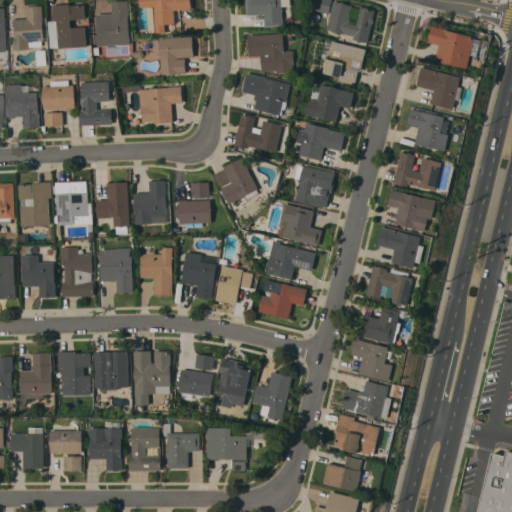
[(130,0),(131,44),(98,45),(98,14),(113,13),(113,0),(130,0)]
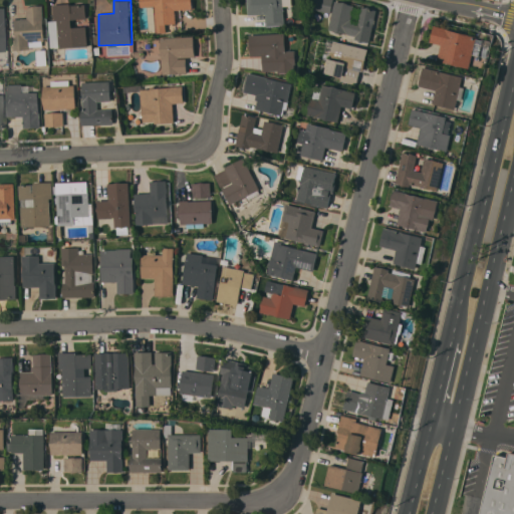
[(154,19),(148,19),(147,3),(153,3),(153,0),(194,0),(195,9),(177,11),(178,25),(167,26),(168,33),(155,34),(154,19)]
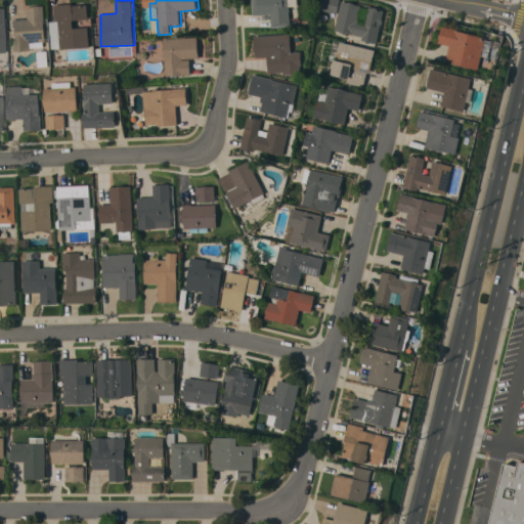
[(253,0),(298,0),(299,6),(290,6),(291,26),(272,27),(271,14),(254,15),(253,0)]
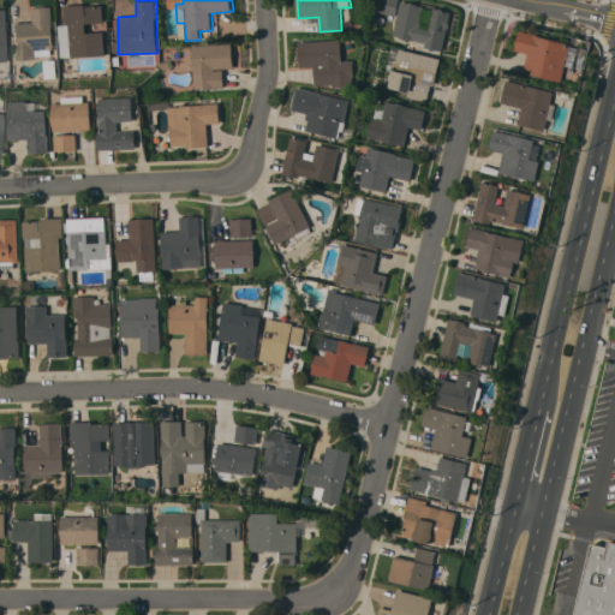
[(399,0),(395,16),(372,11),(374,0),(399,0)]
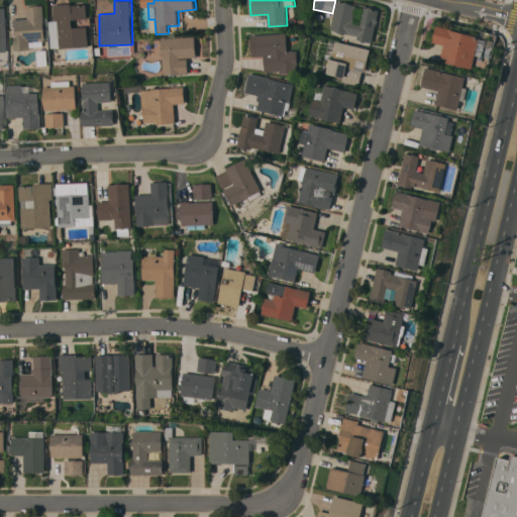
[(356,5),(353,20),(362,22),(366,6),(380,10),(372,43),(357,39),(358,36),(330,29),(337,1),(356,5)]
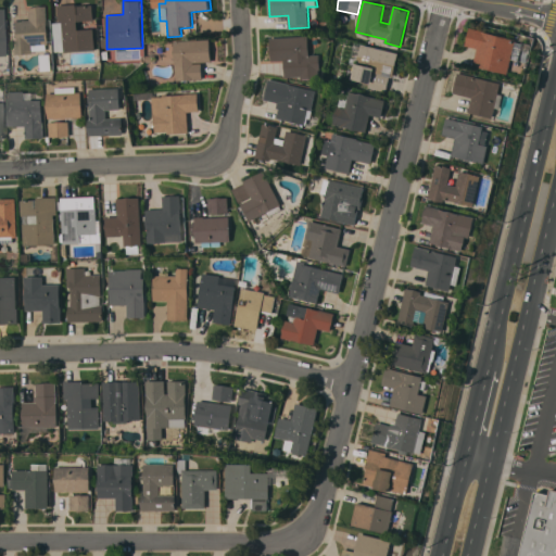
[(63,34),(59,34),(59,22),(58,4),(77,3),(77,5),(93,4),(95,20),(78,21),(78,29),(95,28),(96,50),(64,52),(63,34)]
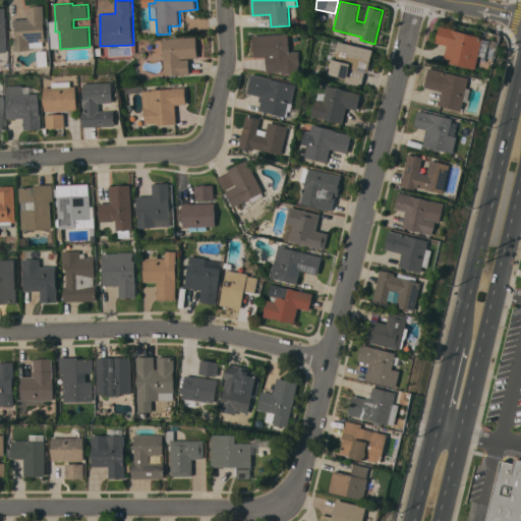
[(29,18),(27,6),(44,5),(45,18),(44,18),(46,41),(43,42),(44,46),(31,47),(31,50),(13,51),(12,41),(14,41),(12,19),(29,18)]
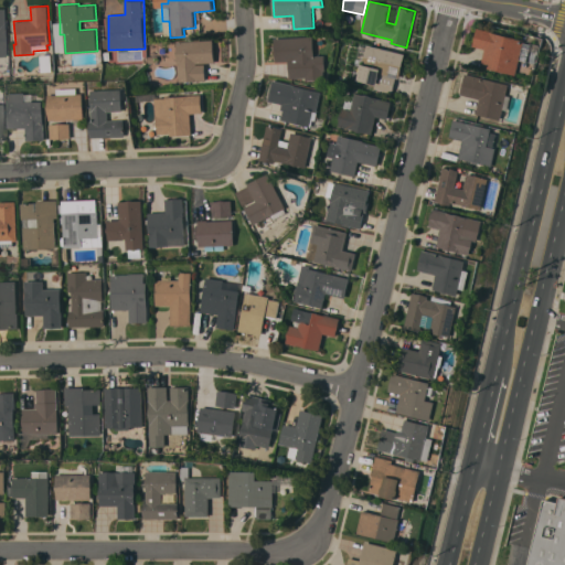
[(525,41),(525,42),(532,44),(528,62),(521,60),(516,75),(481,66),(486,49),(473,45),(478,28),(525,41)]
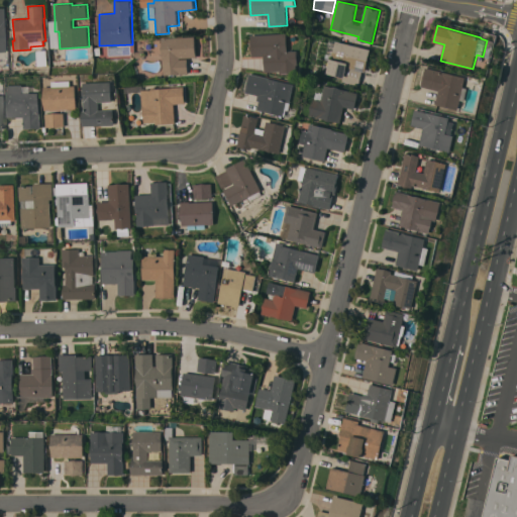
[(288,50),(298,50),(298,65),(297,65),(297,73),(280,74),(280,71),(266,72),(265,57),(252,57),(251,35),(287,33),(288,50)]
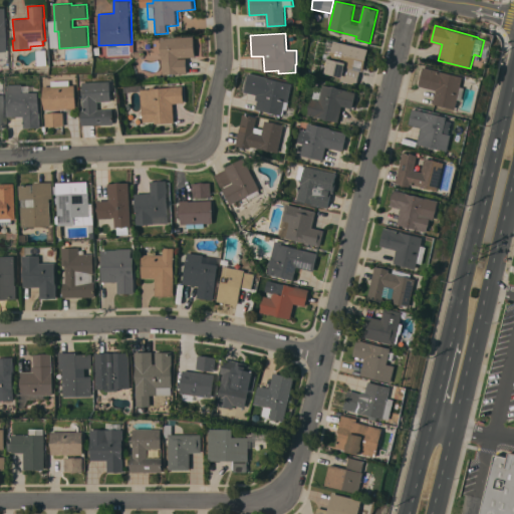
[(162,57),(163,57),(161,38),(196,36),(197,57),(180,58),(181,69),(163,70),(162,57)]
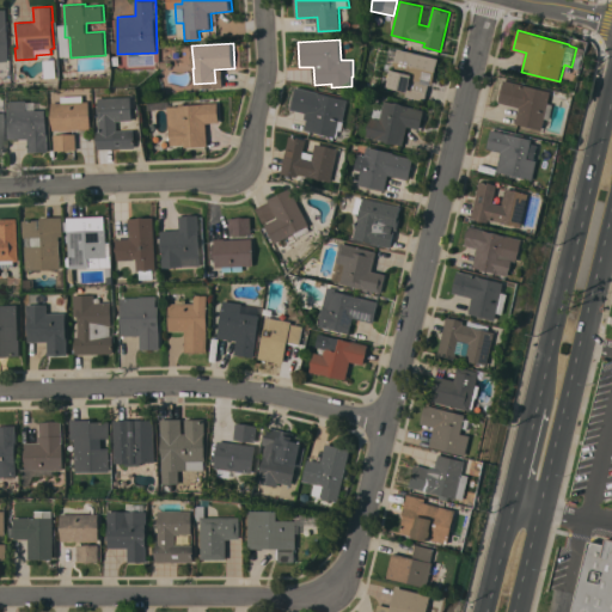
[(439,59),(433,84),(429,83),(426,102),(405,97),(407,91),(387,86),(392,69),(393,69),(398,49),(439,59)]
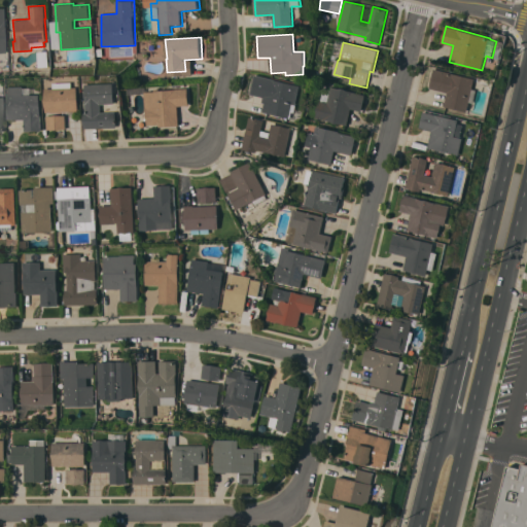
[(38,51),(48,51),(49,67),(39,68),(38,51)]
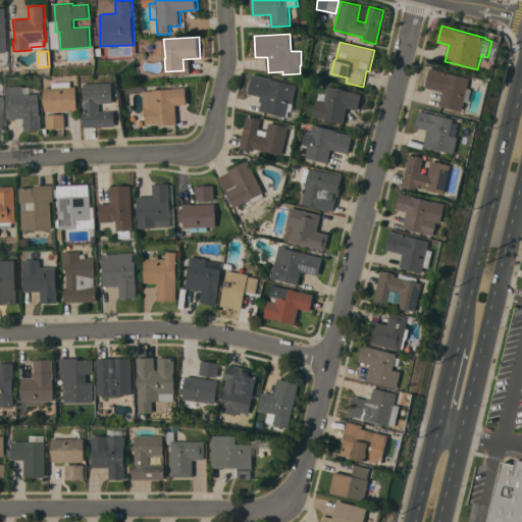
[(472,77),(469,88),(473,89),(469,105),(465,104),(464,111),(440,105),(445,92),(426,88),(431,68),(472,77)]
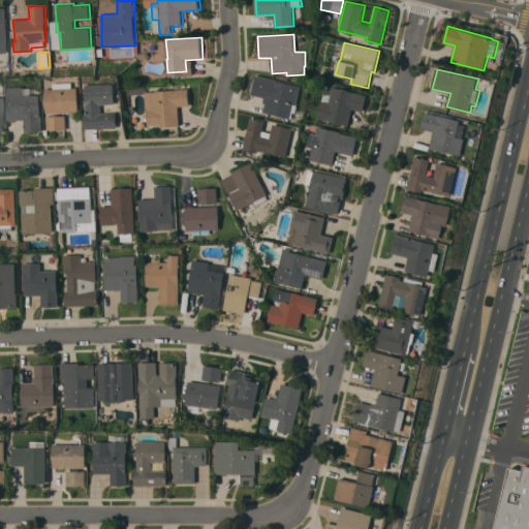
[(302,86),(297,104),(298,104),(296,113),(292,113),(291,119),(263,112),(266,102),(263,102),(265,97),(252,94),(257,75),(302,86)]
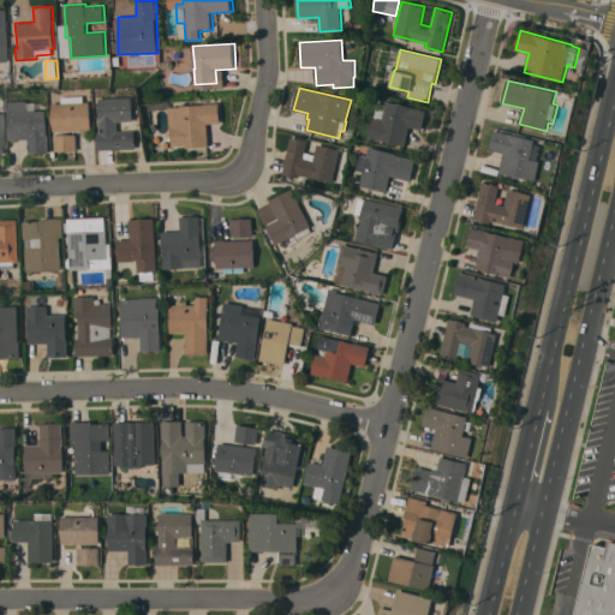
[(135,96),(136,120),(119,121),(119,131),(137,130),(137,148),(100,150),(99,132),(101,132),(101,119),(102,119),(101,99),(135,96)]
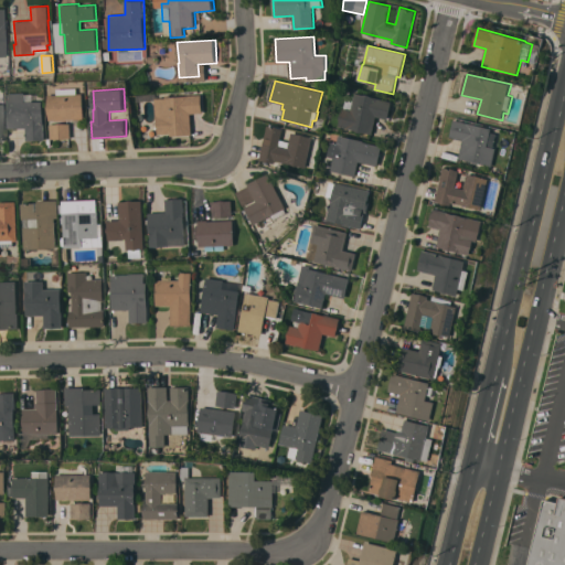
[(50,95),(59,95),(59,89),(77,89),(78,94),(85,93),(85,119),(50,120),(50,95)]
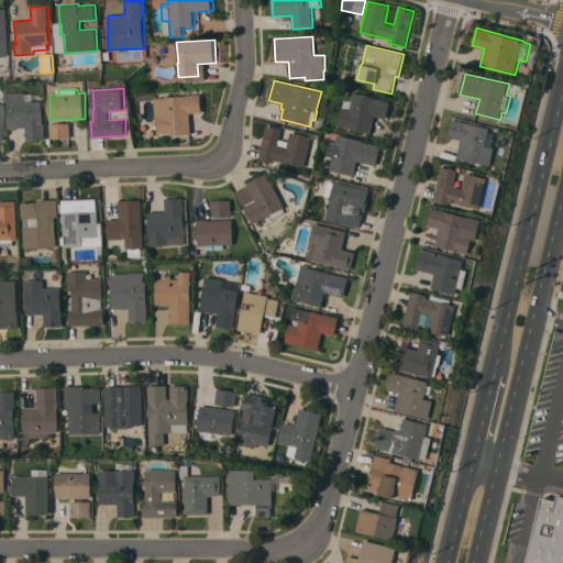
[(8,94),(25,92),(26,101),(43,100),(45,139),(28,140),(26,128),(10,128),(8,94)]
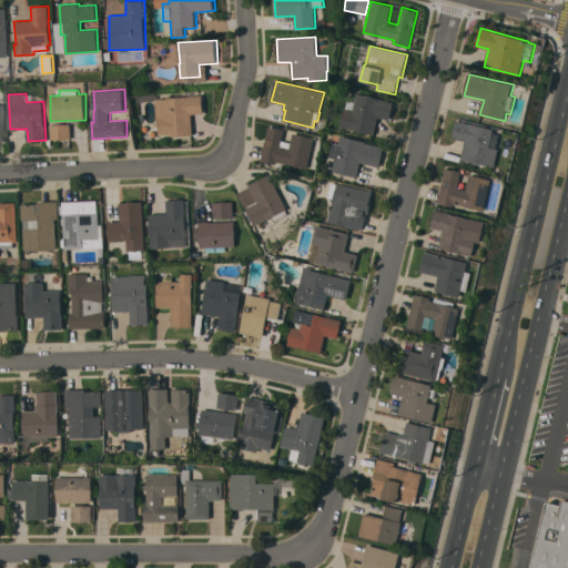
[(395,102),(389,122),(387,122),(388,120),(378,117),(374,135),(341,127),(345,109),(353,111),(357,93),(395,102)]
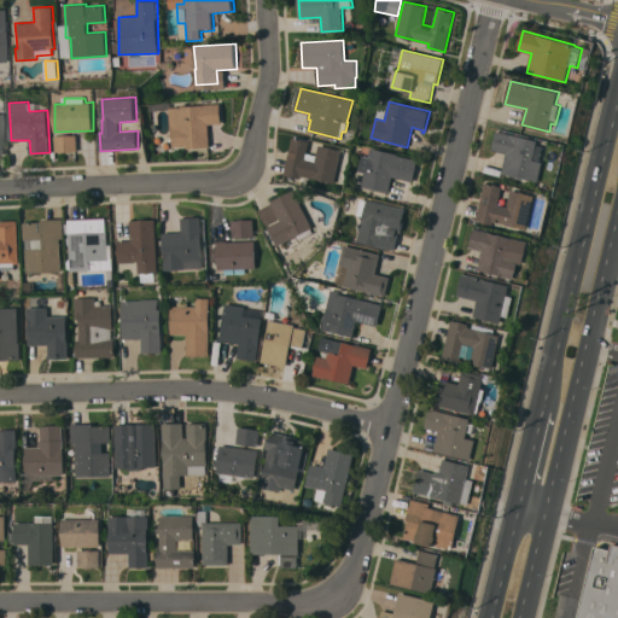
[(170,108),(181,108),(181,104),(187,104),(187,106),(207,105),(207,104),(221,104),(222,123),(209,124),(210,147),(187,149),(187,146),(173,147),(170,108)]
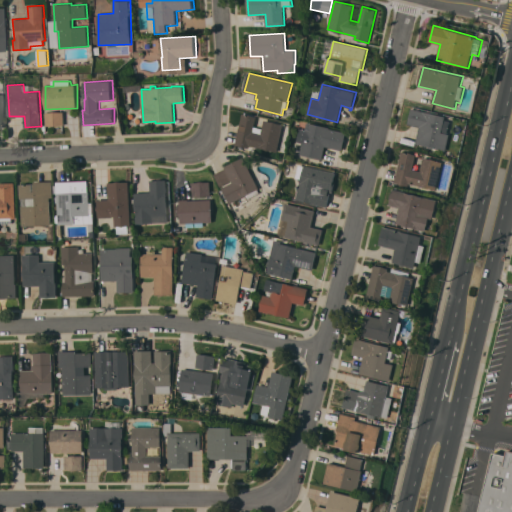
[(447,116),(444,132),(451,134),(447,150),(416,143),(420,127),(409,124),(413,108),(447,116)]
